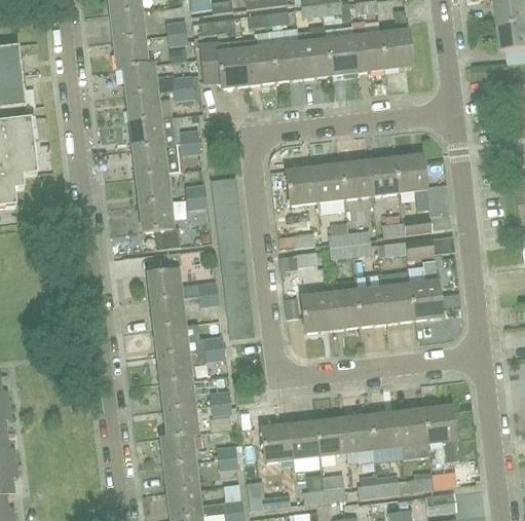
[(110,0),(111,13),(142,10),(141,0),(110,0)]
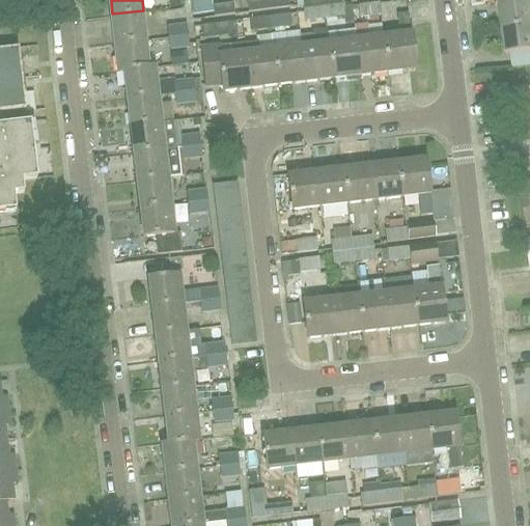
[(216,14),(235,11),(234,0),(214,2),(216,14)]
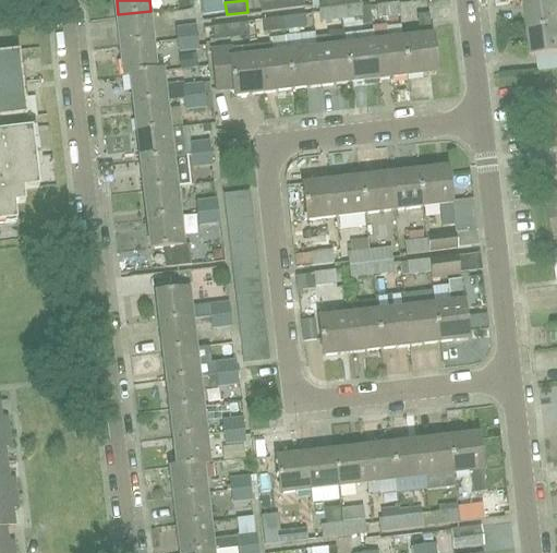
[(263,10),(285,7),(283,0),(261,0),(263,10)]
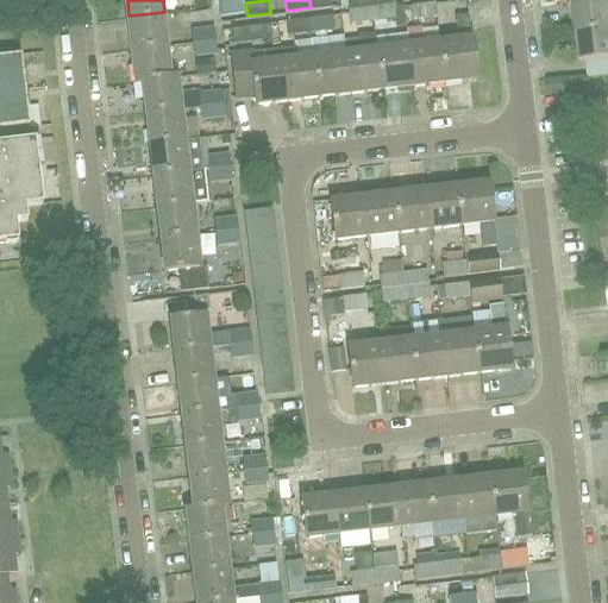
[(572,0),(576,23),(607,18),(607,0),(572,0)]
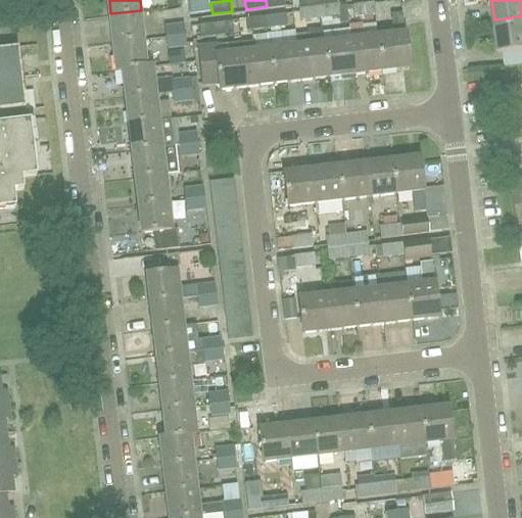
[(339,1),(321,3),(320,3),(322,14),(341,11),(339,1)]
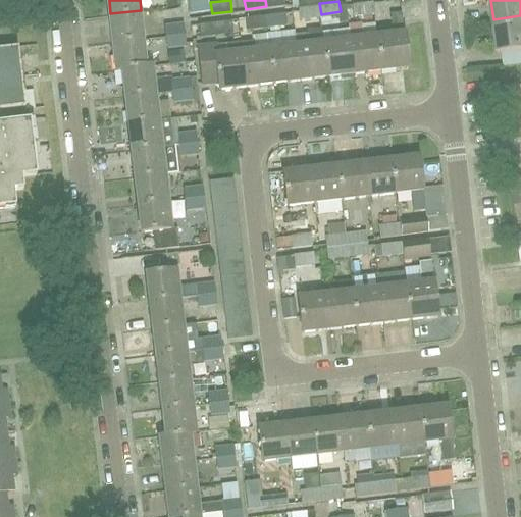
[(373,1),(353,3),(354,14),(374,11),(373,1)]
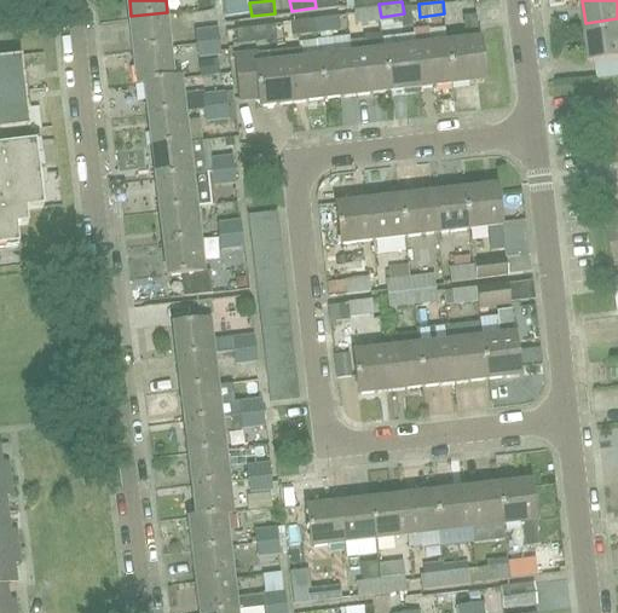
[(196,22),(219,19),(217,3),(194,6),(196,22)]
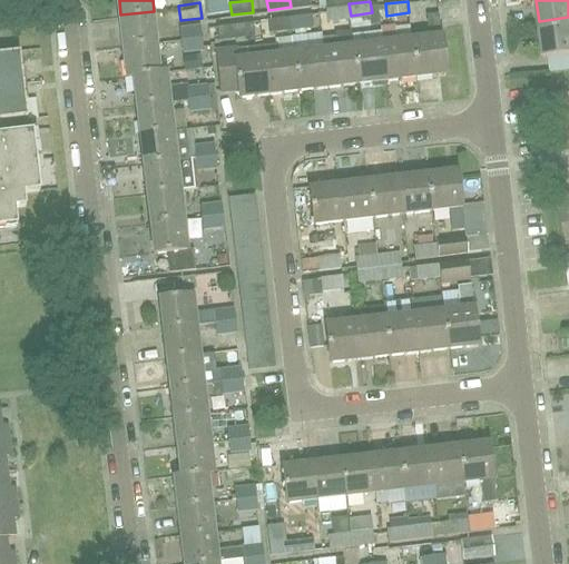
[(351,16),(349,3),(326,7),(331,33),(351,30),(349,16),(351,16)]
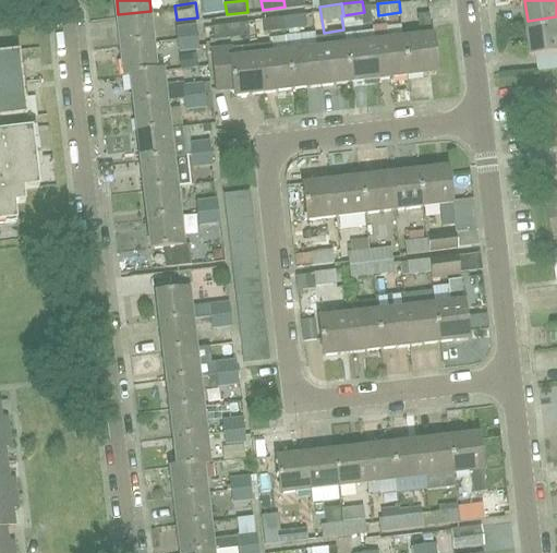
[(153,22),(166,22),(166,8),(153,8),(153,22)]
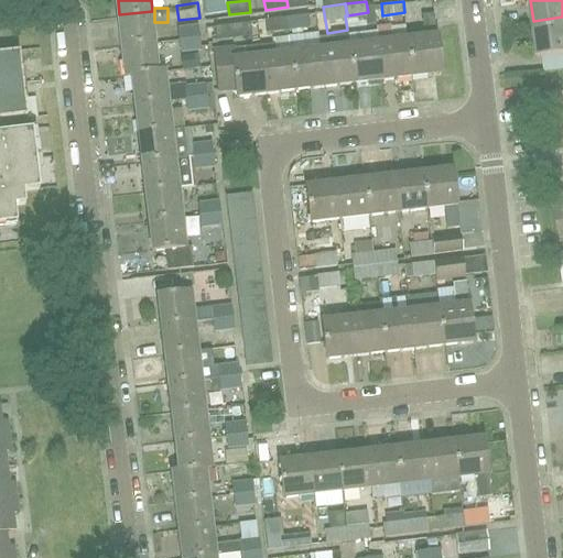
[(423,33),(407,35),(411,74),(441,70),(433,10),(421,12),(423,33)]
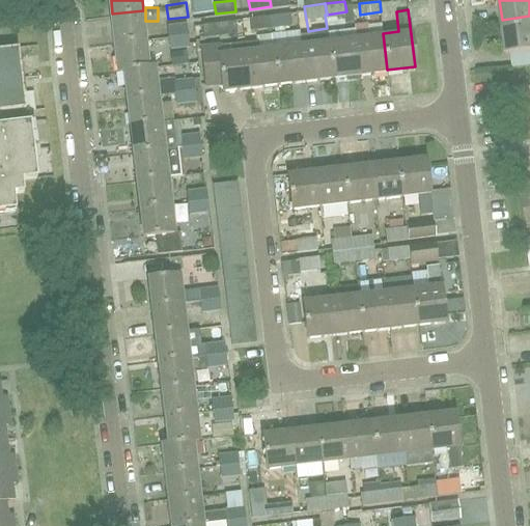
[(143,10),(112,14),(115,42),(146,37),(143,10)]
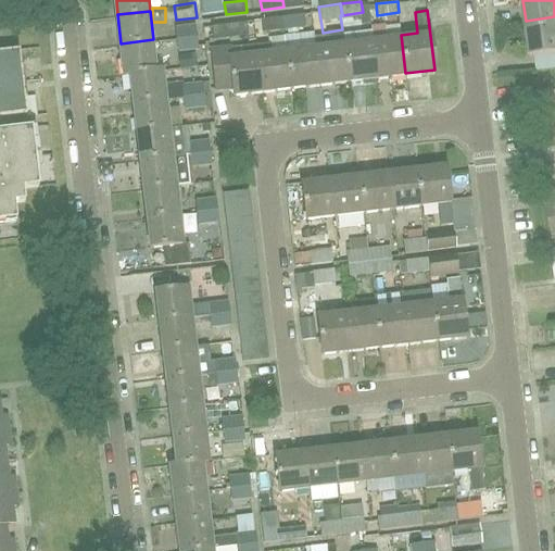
[(305,12),(284,15),(286,26),(306,24),(305,12)]
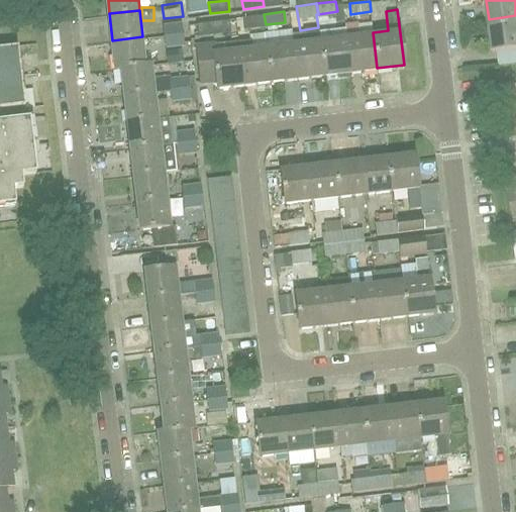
[(266,24),(264,14),(244,16),(245,27),(266,24)]
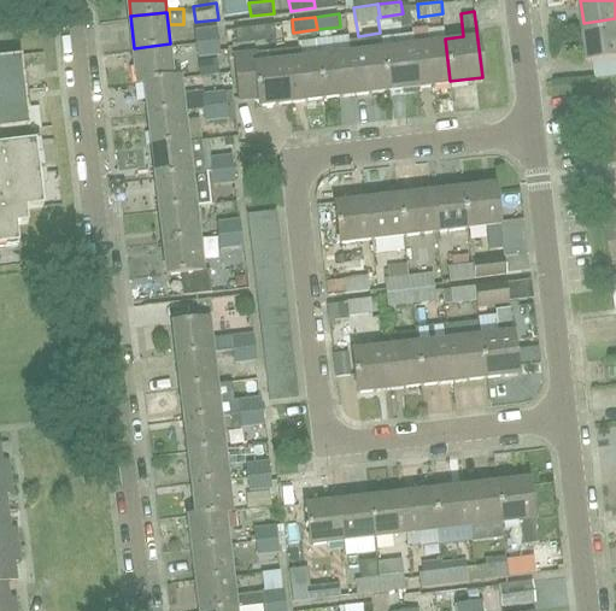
[(615,18),(584,23),(588,57),(594,57),(596,74),(615,70),(615,18)]
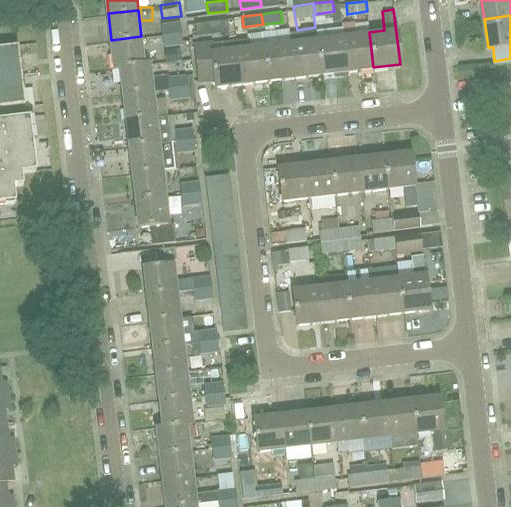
[(228,18),(209,20),(210,31),(230,28),(228,18)]
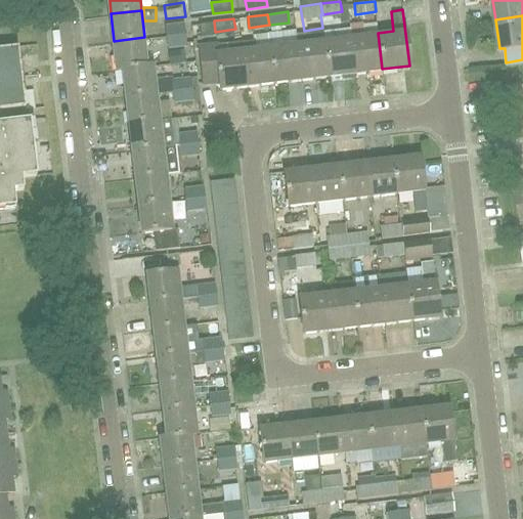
[(167,35),(186,32),(184,19),(166,22),(167,35)]
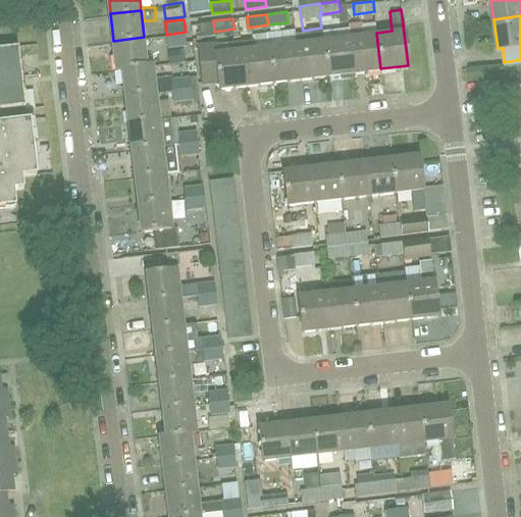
[(376,33),(362,34),(360,21),(348,23),(349,36),(350,36),(354,71),(380,68),(376,33)]
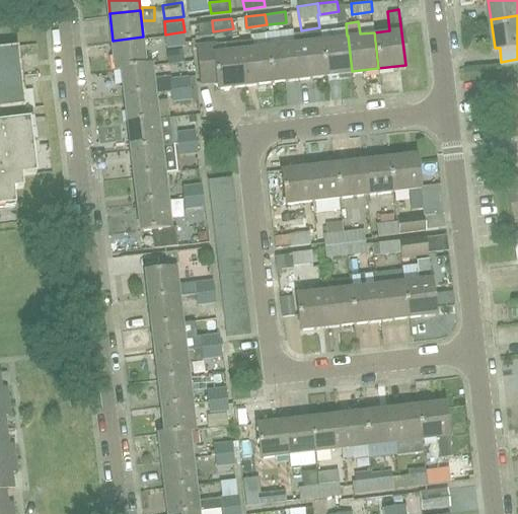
[(185,31),(165,34),(167,46),(186,44),(185,31)]
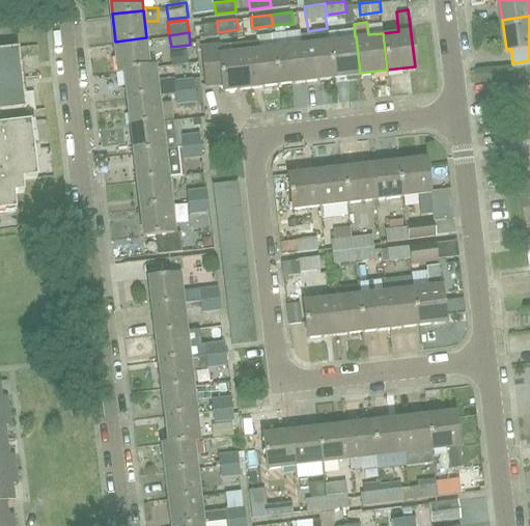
[(356,36),(355,36),(329,39),(333,76),(360,73),(356,36)]
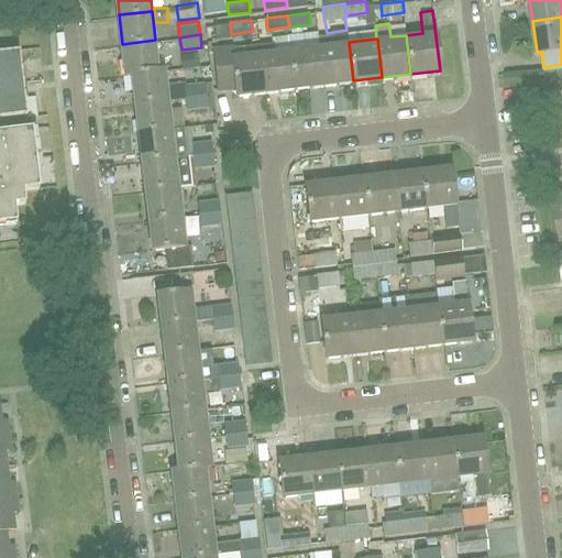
[(155,40),(122,44),(127,74),(133,73),(158,69),(158,68),(155,40)]
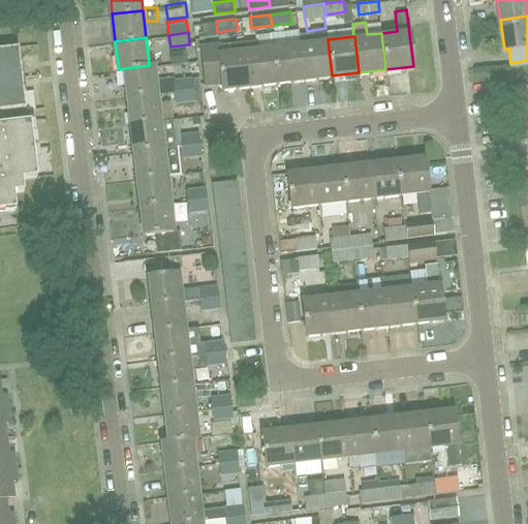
[(250,85),(277,82),(273,45),(259,48),(258,37),(245,39),(250,85)]
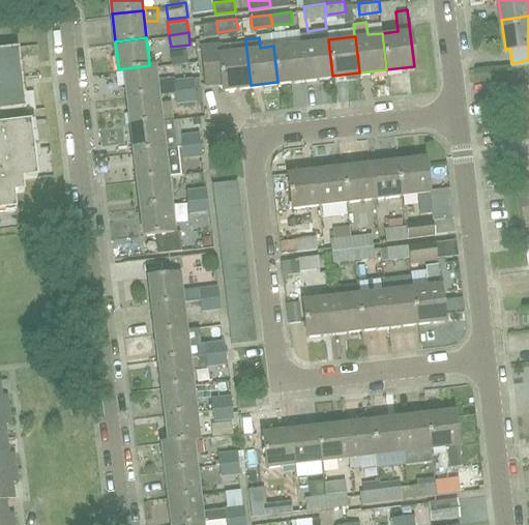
[(234,51),(223,52),(222,42),(202,45),(206,82),(223,80),(224,88),(251,85),(245,39),(232,41),(234,51)]
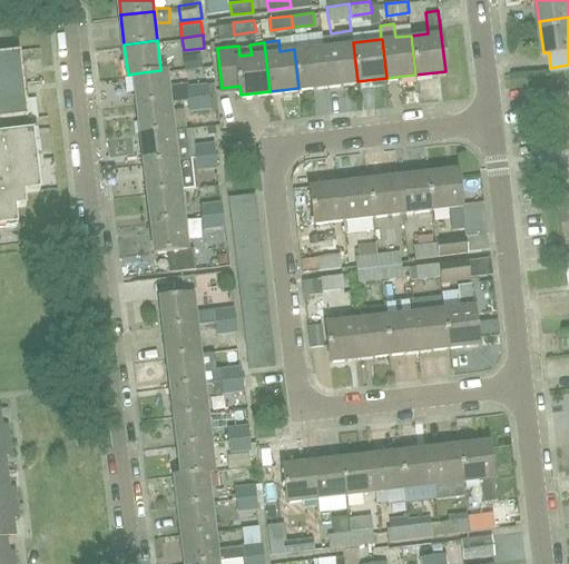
[(329,85),(357,81),(353,42),(323,46),(329,85)]
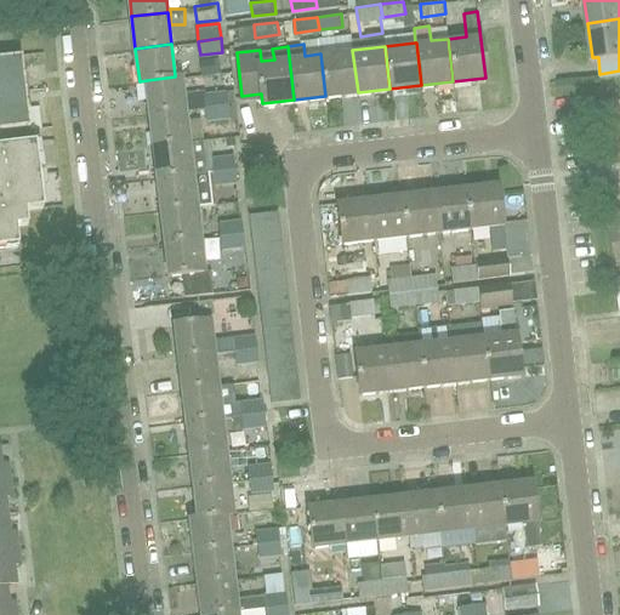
[(352,50),(320,53),(325,96),(358,92),(352,50)]
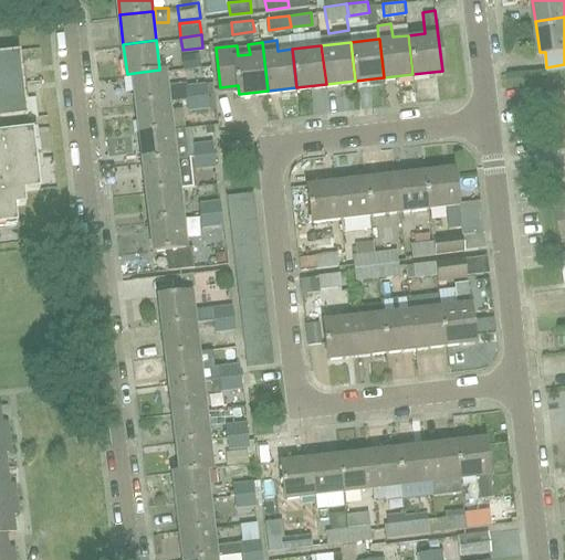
[(0,222),(18,221),(17,203),(27,202),(25,188),(40,187),(33,126),(0,129),(0,116),(29,113),(21,48),(0,50),(0,222)]
